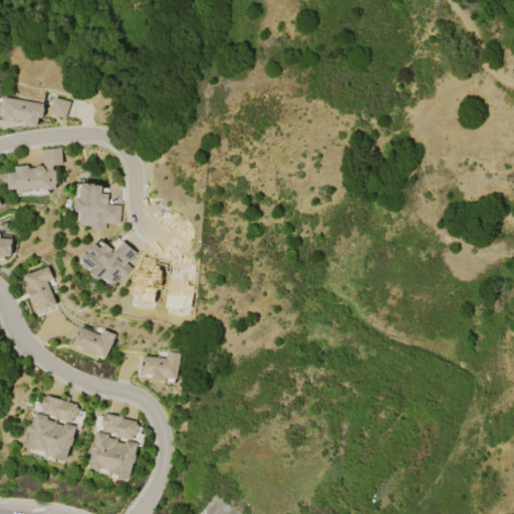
[(26,124),(27,121),(17,119),(17,121),(2,119),(4,108),(2,108),(4,97),(43,104),(43,107),(44,107),(43,118),(39,117),(38,126),(26,124)]
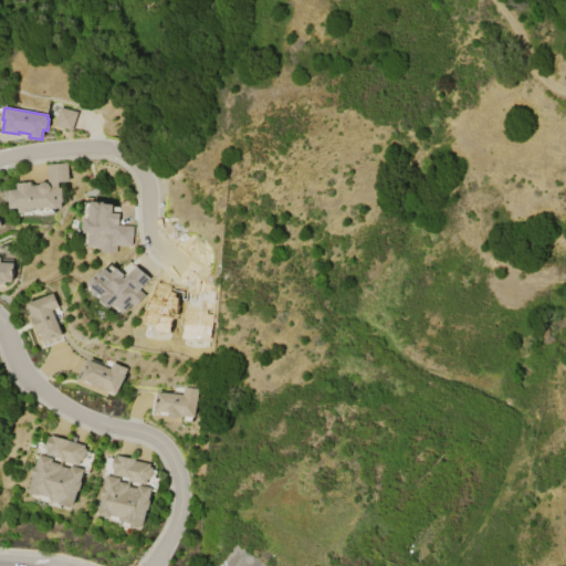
[(54,126),(59,108),(76,113),(72,130),(54,126)]
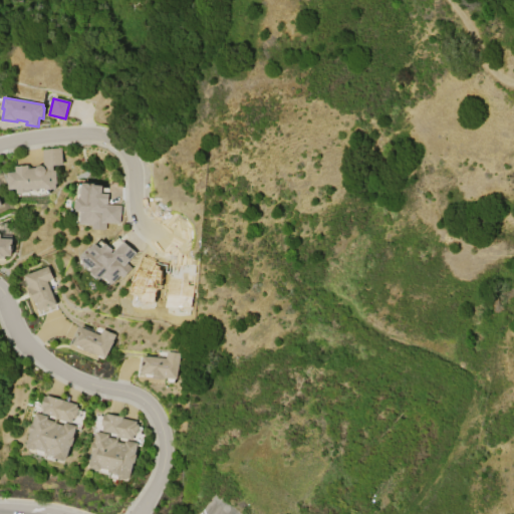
[(16,167),(28,166),(29,169),(36,168),(37,167),(39,166),(41,166),(44,167),(42,150),(61,148),(63,166),(53,166),(53,171),(56,171),(57,184),(56,184),(56,189),(46,190),(46,189),(31,190),(31,192),(17,194),(17,189),(9,190),(8,173),(16,172),(16,167)]
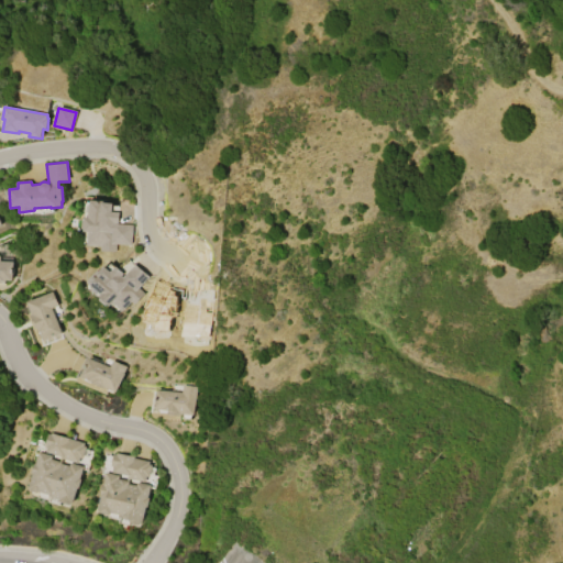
[(119,224),(133,225),(132,245),(116,244),(116,252),(100,251),(101,246),(87,246),(88,232),(84,232),(84,230),(83,230),(83,221),(84,220),(84,218),(88,219),(89,201),(103,201),(102,203),(112,203),(112,212),(120,212),(119,224)]
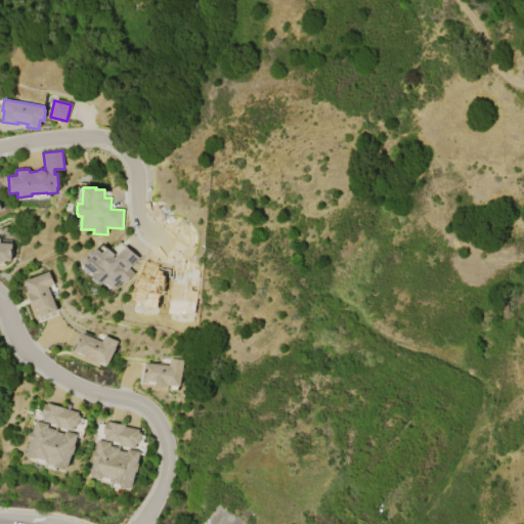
[(0,243),(12,243),(12,262),(0,261),(0,237),(1,237),(0,243)]
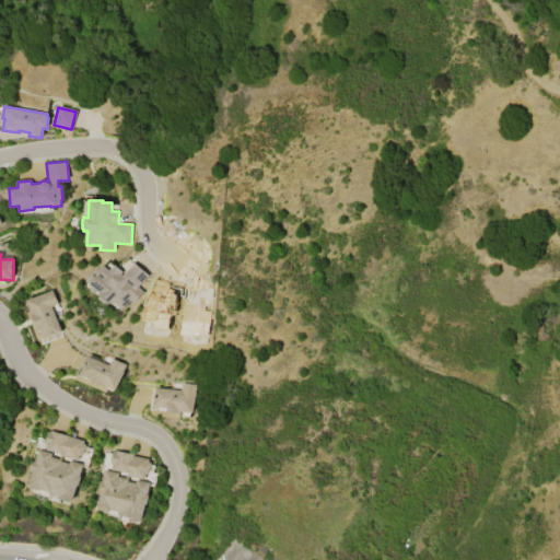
[(135,263),(149,276),(139,287),(144,292),(135,302),(131,300),(123,310),(113,301),(109,304),(100,295),(101,292),(89,281),(98,270),(100,271),(104,265),(111,270),(116,265),(126,273),(135,263)]
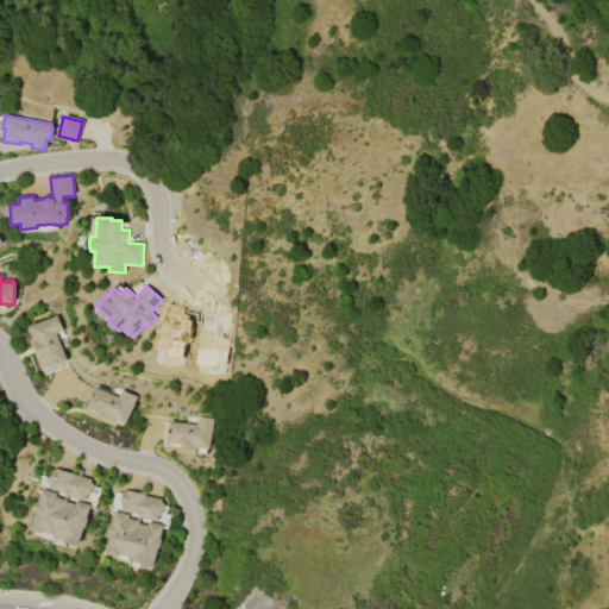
[(41,355),(39,355),(37,349),(36,349),(33,341),(35,340),(30,327),(57,315),(63,331),(56,333),(67,360),(46,369),(41,355)]
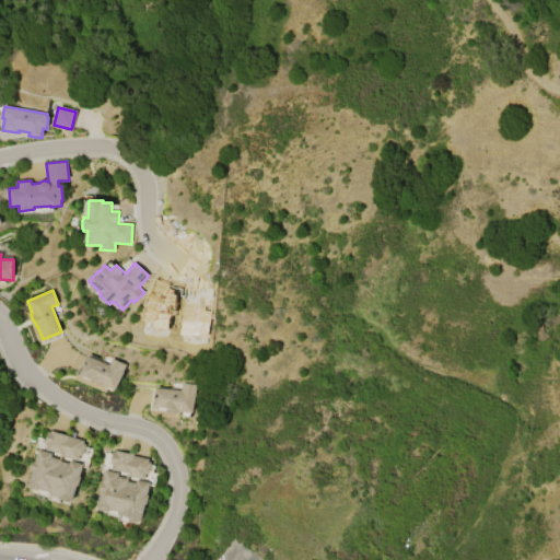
[(86,356),(109,365),(112,359),(126,364),(124,372),(116,391),(105,386),(105,387),(92,382),(93,380),(79,374),(86,356)]
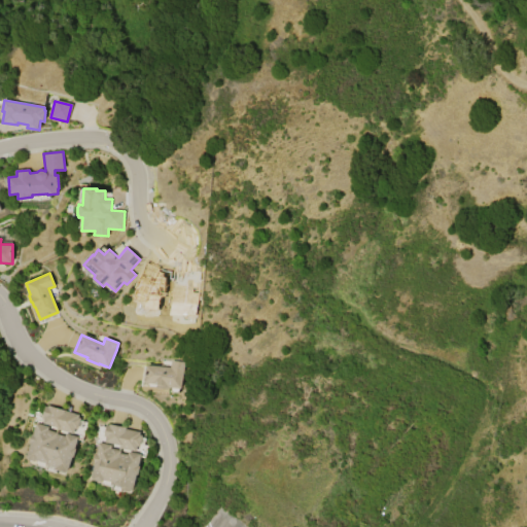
[(146,365),(170,367),(171,361),(184,362),(182,389),(170,388),(170,390),(159,389),(159,387),(157,387),(157,385),(145,384),(146,365)]
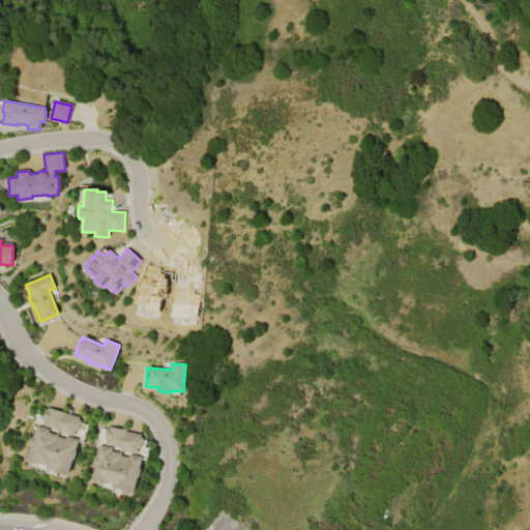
[(48,408),(80,417),(79,420),(82,421),(78,432),(76,432),(74,437),(57,432),(57,430),(42,425),(43,420),(41,420),(46,409),(48,409),(48,408)]
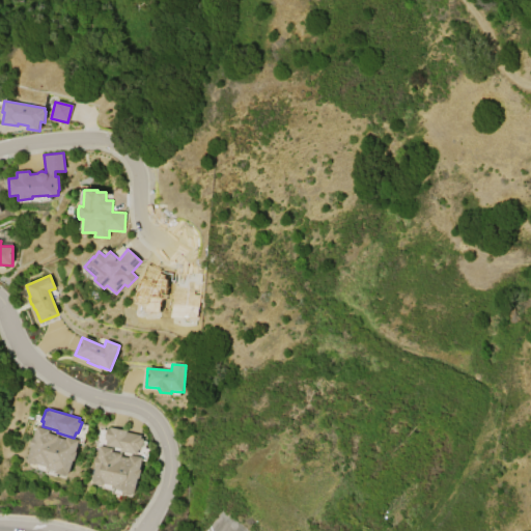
[(30,464),(28,462),(27,462),(31,447),(29,447),(32,438),(33,438),(36,426),(50,430),(49,434),(59,437),(58,438),(65,440),(66,437),(79,441),(76,452),(77,452),(75,462),(73,462),(68,475),(67,475),(67,477),(56,473),(56,472),(46,469),(46,467),(37,465),(34,466),(30,464)]
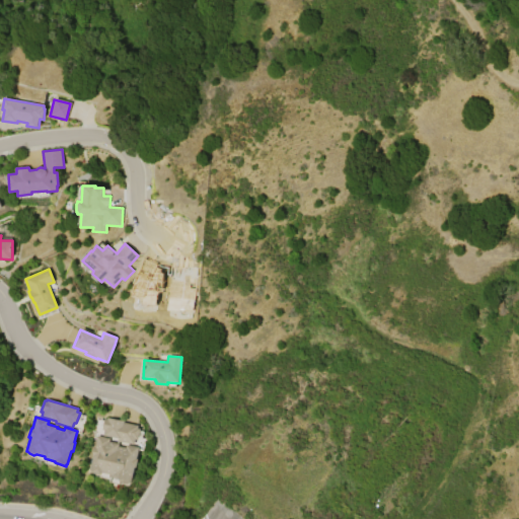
[(107,418),(124,421),(124,423),(139,426),(138,428),(141,429),(138,440),(136,439),(135,445),(118,441),(118,438),(103,435),(104,430),(101,430),(104,419),(106,420),(107,418)]
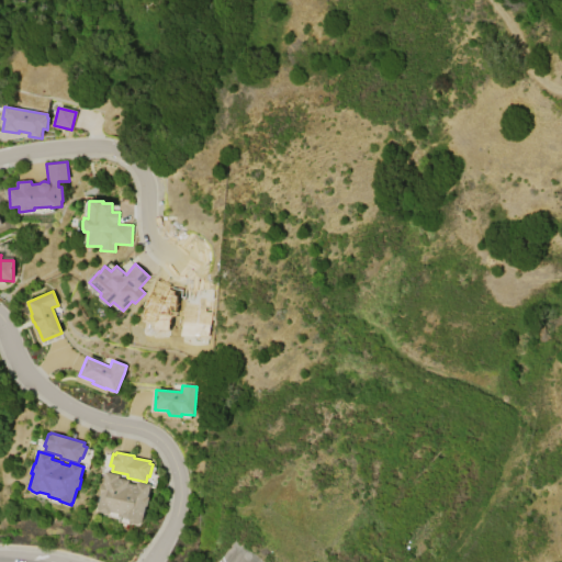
[(99,512),(100,509),(98,509),(101,494),(99,494),(101,484),(103,485),(105,473),(119,475),(117,479),(128,481),(128,483),(136,485),(137,482),(152,484),(148,496),(150,496),(148,507),(146,507),(143,526),(130,524),(131,519),(119,517),(120,514),(110,512),(110,514),(99,512)]
